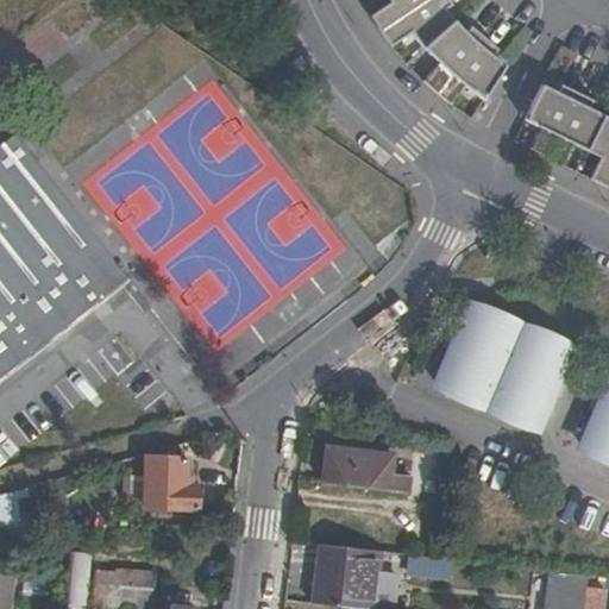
[(391,0),(375,12),(376,14),(377,17),(380,20),(382,23),(383,26),(385,29),(387,31),(389,35),(391,37),(394,41),(395,43),(415,29),(428,44),(443,60),(427,79),(428,80),(431,82),(433,85),(435,87),(438,89),(441,92),(444,94),(446,96),(449,98),(451,100),(454,102),(469,85),(485,98),(507,63),(494,52),(500,46),(471,24),(466,30),(462,25),(446,7),(451,2),(449,0),(391,0)]
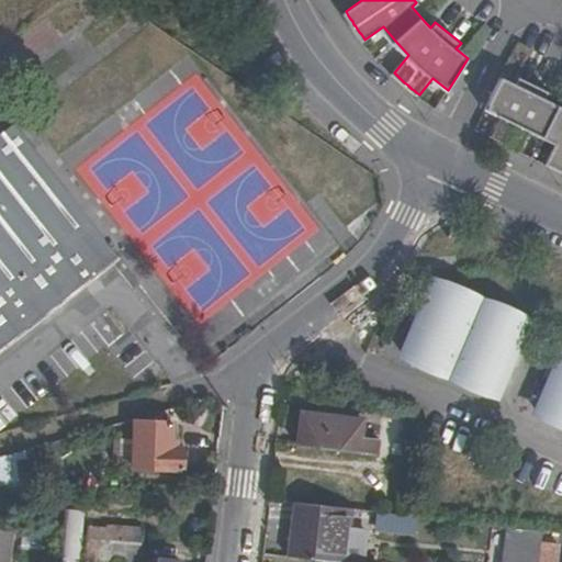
[(561,102),(547,96),(550,89),(520,75),(517,81),(503,75),(487,108),(502,114),(492,134),(521,148),(531,128),(558,141),(548,161),(561,167),(561,102)]
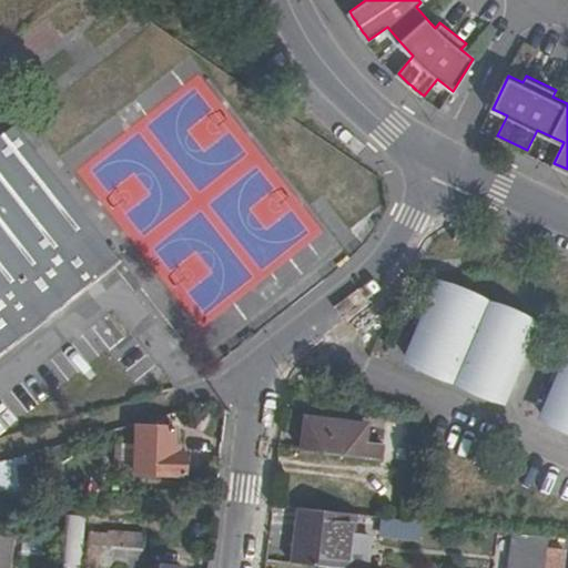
[(0,352),(117,260),(12,128),(0,138),(0,352)]
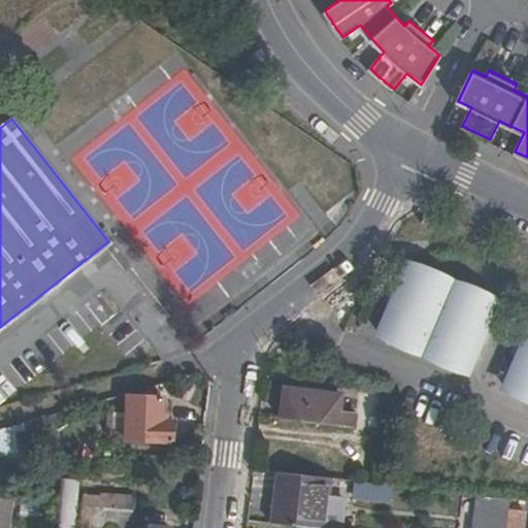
[(409,276),(396,307),(388,326),(381,342),(467,377),(484,338),(492,318),(494,312),(409,276)]
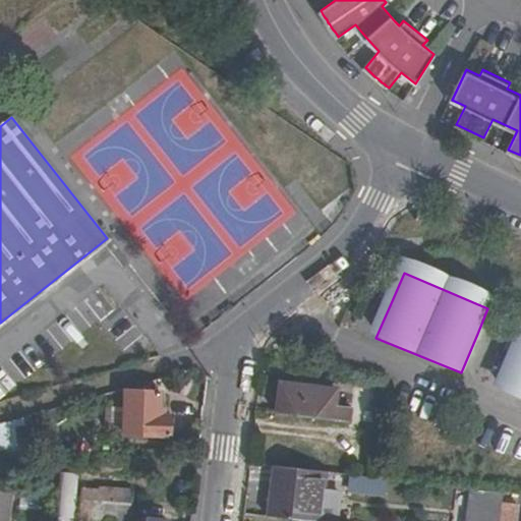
[(520,343),(501,391),(516,397),(520,398),(520,343)]
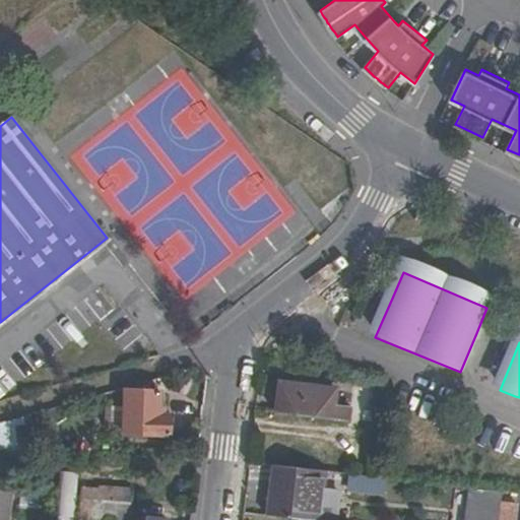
[(338,410),(339,394),(283,388),(279,418),(352,427),(354,412),(338,410)]
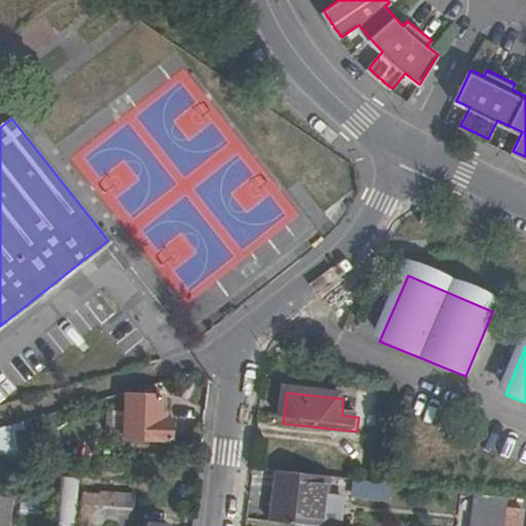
[(172,398),(130,397),(129,413),(127,435),(127,442),(176,443),(177,420),(171,421),(172,398)]
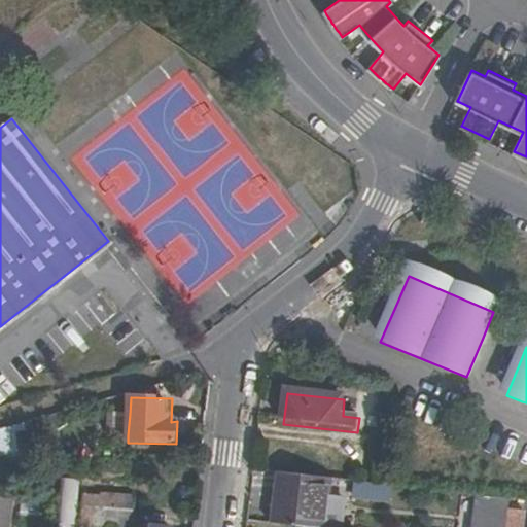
[(128,435),(130,414),(110,412),(108,434),(128,435)]
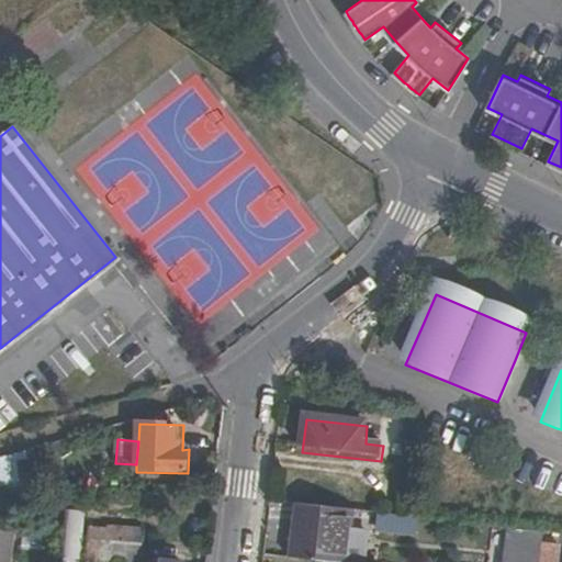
[(14,496),(0,496),(0,532),(10,534),(14,496)]
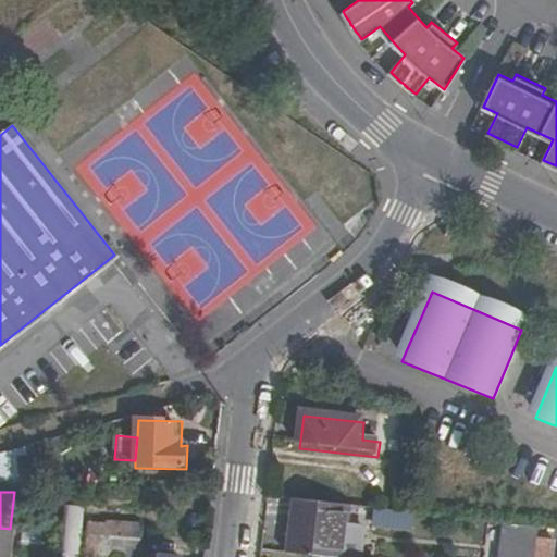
[(349,556),(356,508),(293,502),(287,556),(297,556),(349,556)]
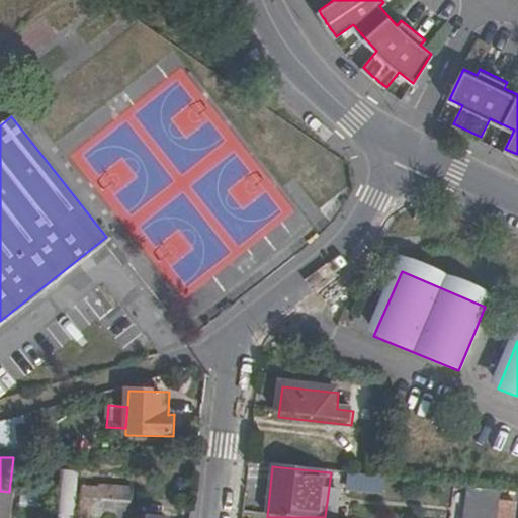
[(60,471),(60,515),(72,515),(72,471),(60,471)]
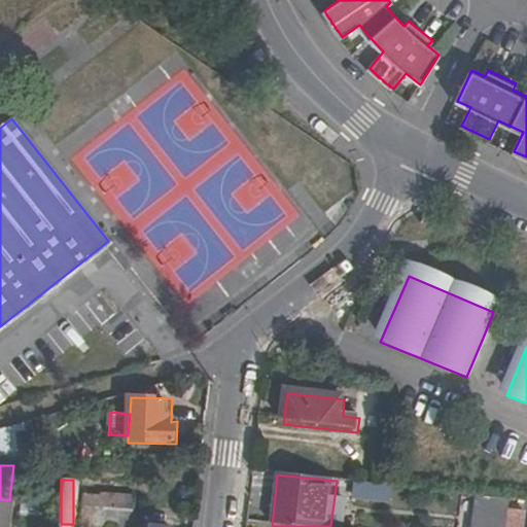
[(350,498),(386,499),(386,484),(350,483),(350,498)]
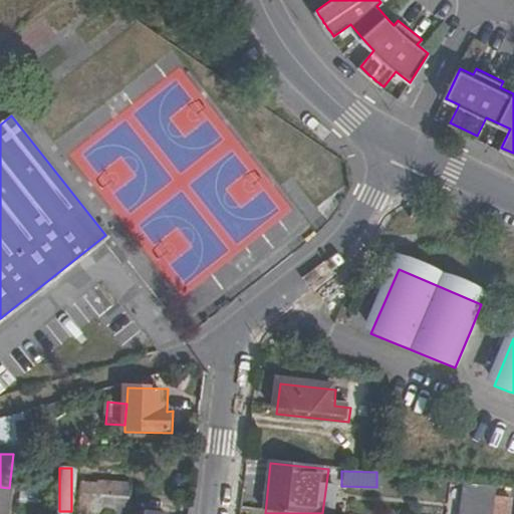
[(133,513),(136,485),(120,483),(118,497),(99,495),(98,512),(114,513),(133,513)]
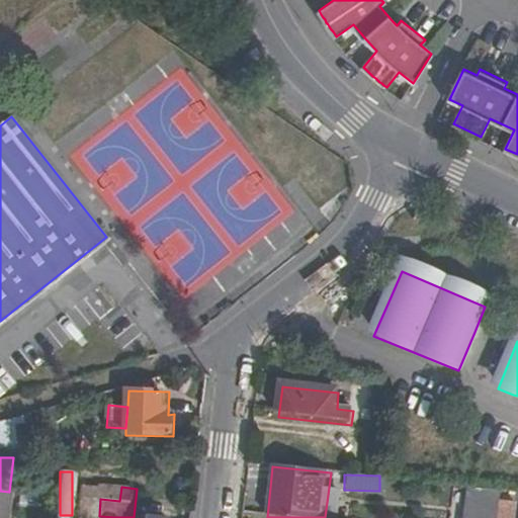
[(0,517),(10,517),(13,492),(9,492),(0,491),(0,517)]
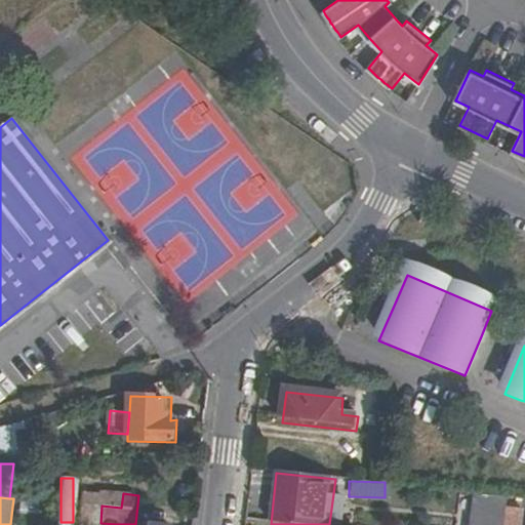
[(520,524),(522,510),(508,509),(505,524),(520,524)]
